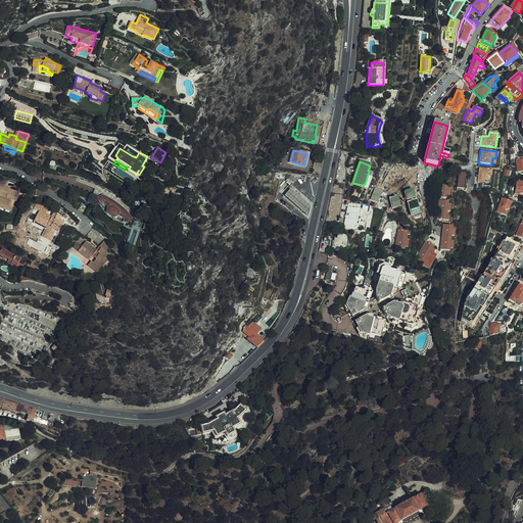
[(490,184),(491,170),(478,169),(476,182),(490,184)]
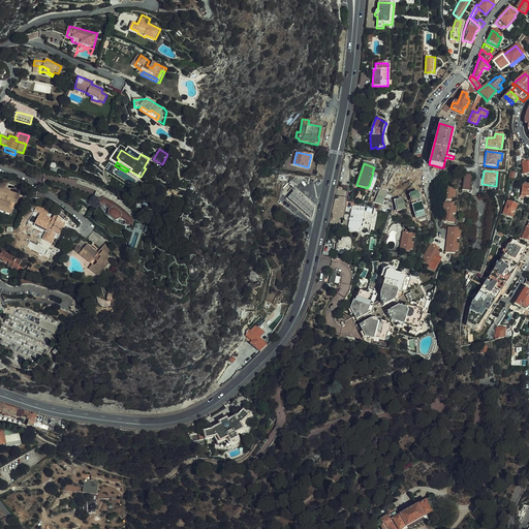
[(408,179),(398,174),(393,183),(404,189),(408,179)]
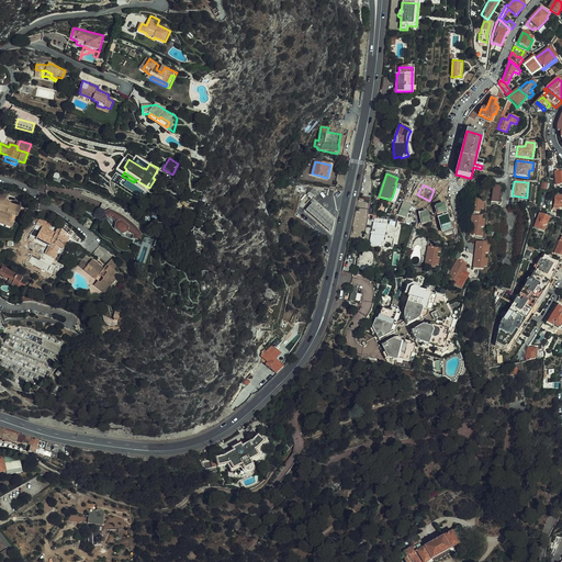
[(502,187),(493,186),(491,202),(499,203),(502,187)]
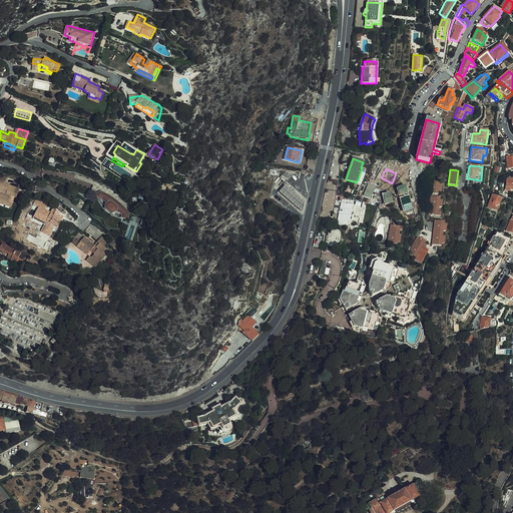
[(5,184),(6,182),(7,176),(0,174),(0,200),(8,203),(8,202),(12,204),(15,196),(17,197),(19,189),(9,185),(5,184)]
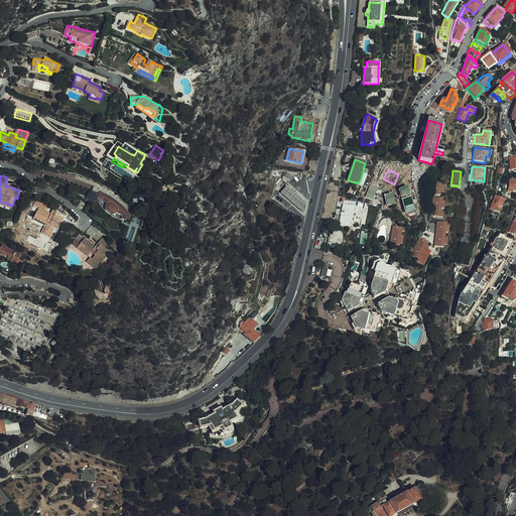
[(442,183),(434,182),(433,195),(440,196),(441,194),(442,185),(442,183)]
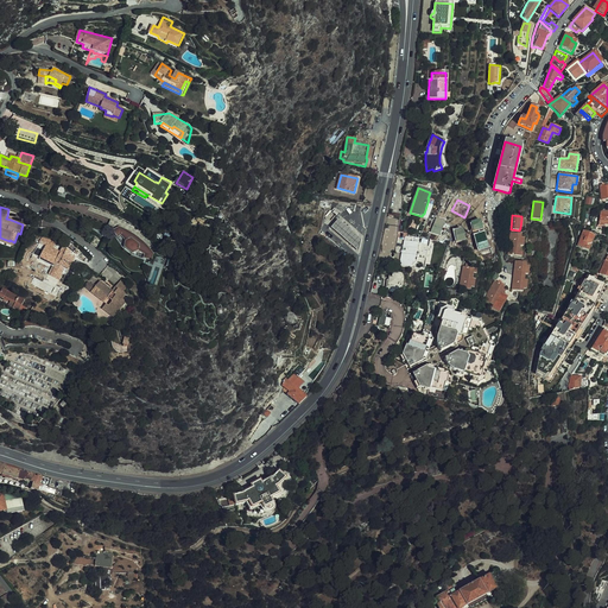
[(352,247),(358,252),(360,240),(355,236),(337,221),(330,228),(352,247)]
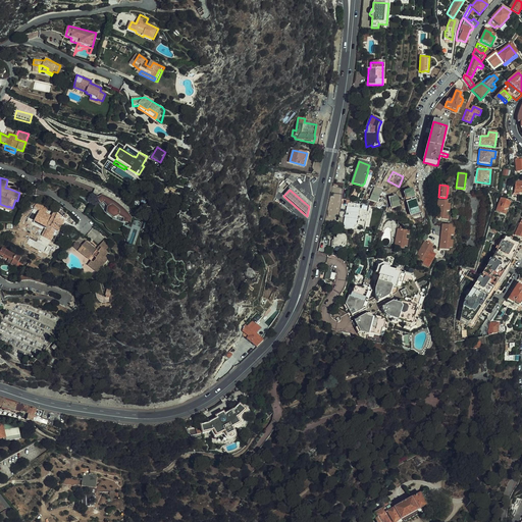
[(77,198),(71,193),(66,200),(72,204),(77,198)]
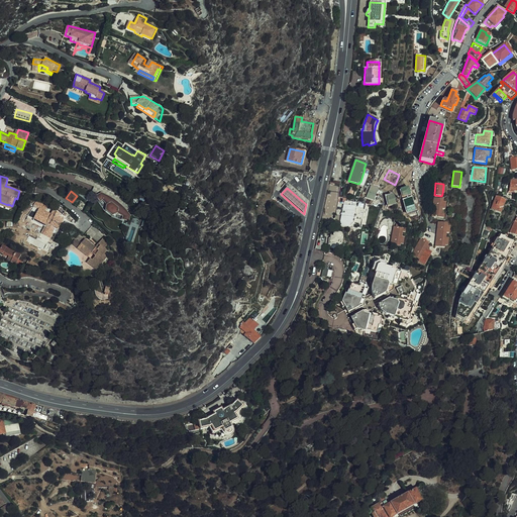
[(122,219),(128,221),(131,215),(125,208),(116,200),(102,193),(97,195),(99,202),(103,200),(106,205),(106,210),(112,216),(117,214),(123,216),(122,219)]
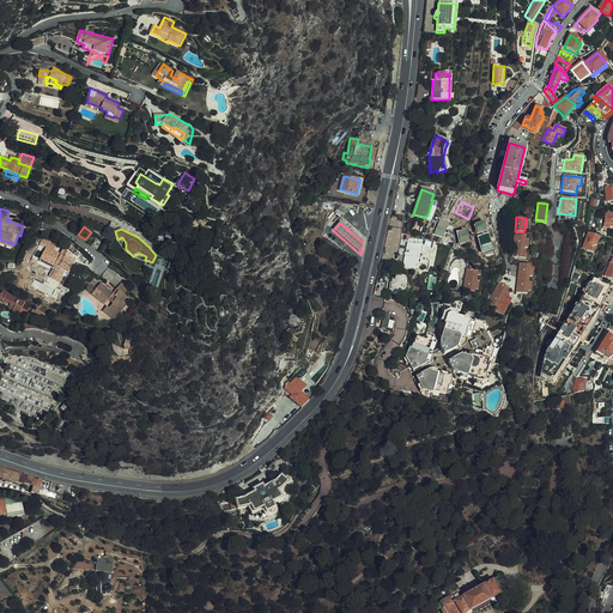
[(588,234),(584,231),(583,238),(587,240),(584,244),(583,248),(593,253),(599,238),(588,234)]
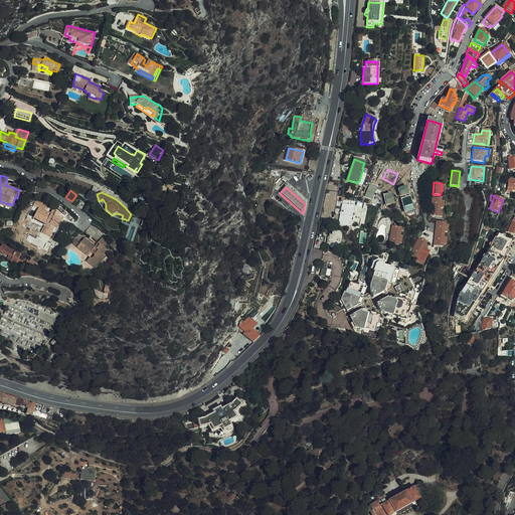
[(442,199),(434,198),(432,216),(440,217),(440,213),(441,208),(442,201),(442,199)]
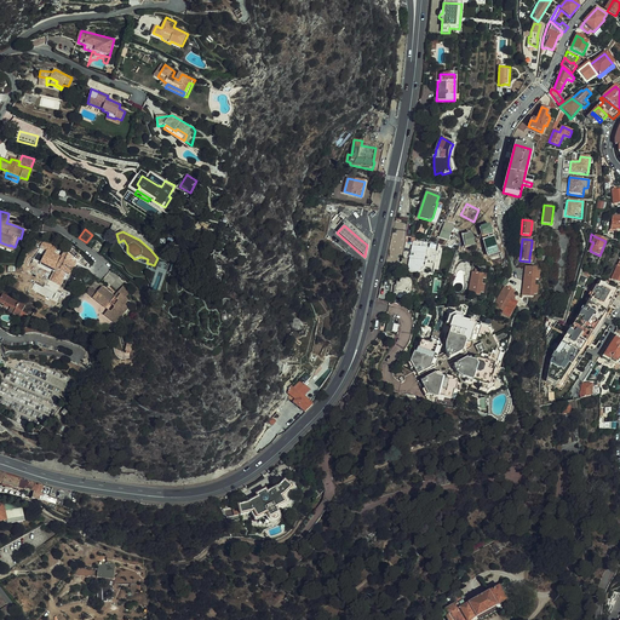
[(436,250),(437,244),(431,241),(429,240),(428,248),(429,248),(436,250)]
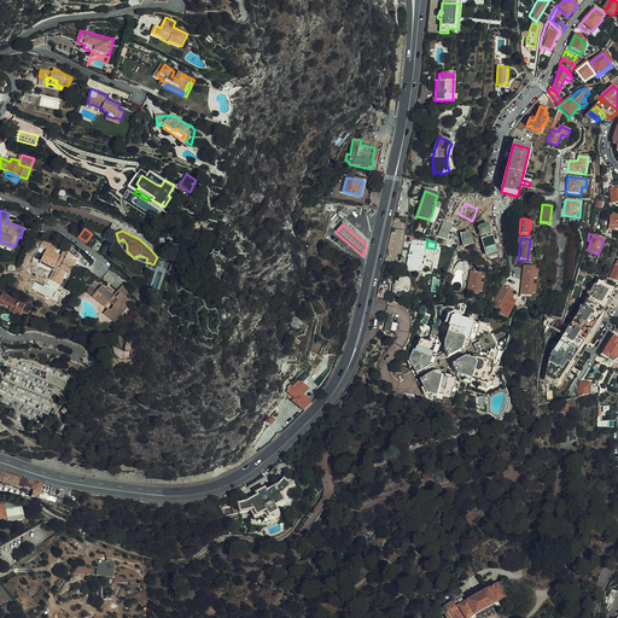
[(342,258),(348,251),(334,242),(328,248),(342,258)]
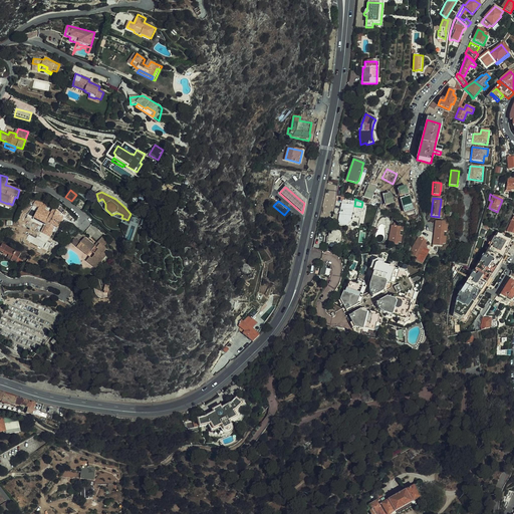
[(67,221),(58,216),(54,214),(53,216),(50,214),(44,210),(46,205),(40,202),(35,212),(30,209),(26,214),(33,218),(35,219),(34,222),(38,224),(39,223),(44,225),(43,227),(42,230),(50,234),(54,228),(57,229),(59,225),(63,227),(67,221)]
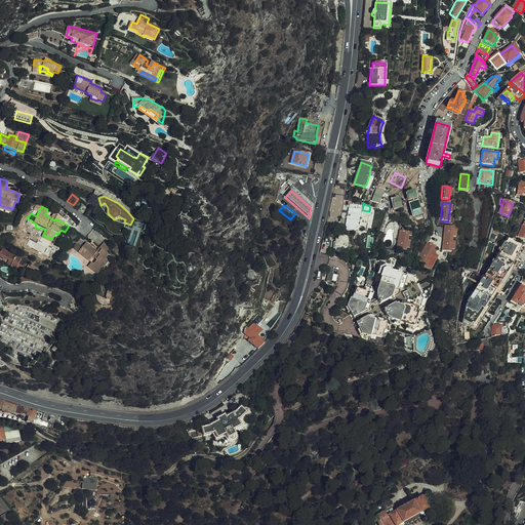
[(54,213),(62,217),(65,210),(57,207),(54,213)]
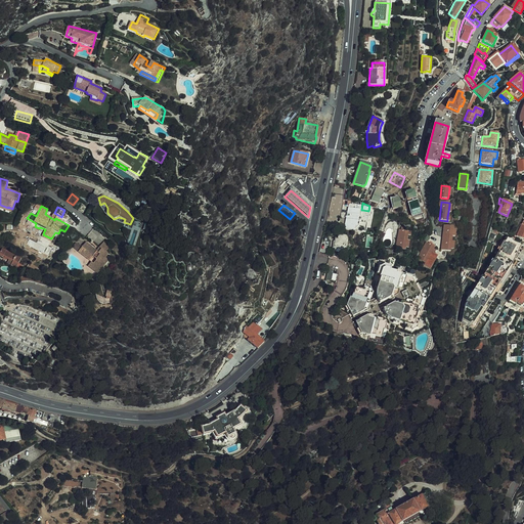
[(361,221),(362,215),(361,215),(359,215),(360,210),(350,207),(346,228),(356,230),(358,221),(360,221),(361,221)]
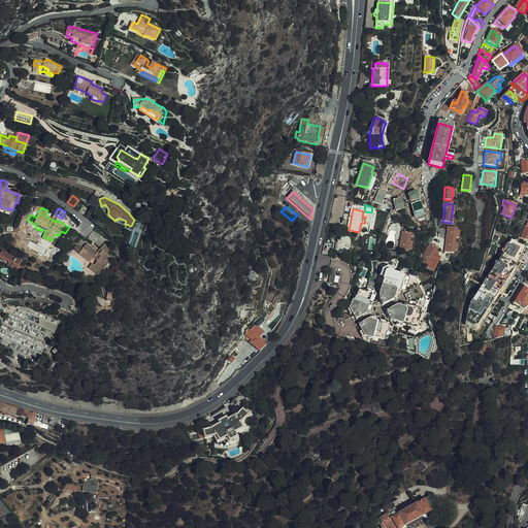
[(457,229),(450,228),(446,253),(443,253),(442,261),(448,260),(449,254),(454,254),(454,252),(455,244),(456,238),(457,232),(457,229)]
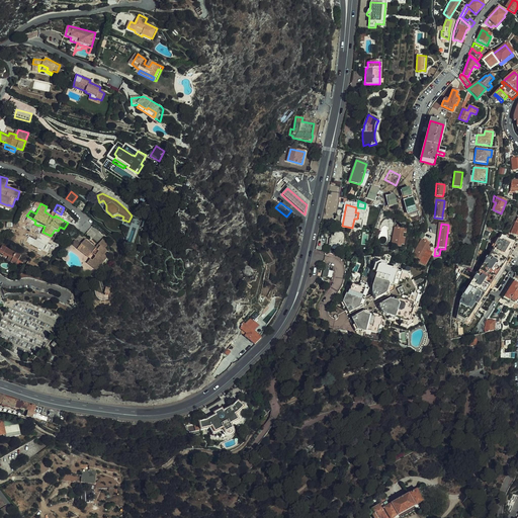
[(400,228),(396,227),(395,227),(391,244),(398,246),(398,243),(400,237),(402,232),(403,229),(400,228)]
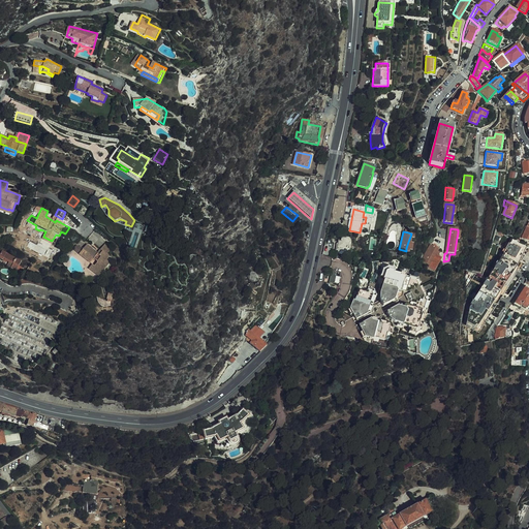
[(60,237),(59,236),(56,235),(52,241),(43,237),(41,239),(55,246),(60,237)]
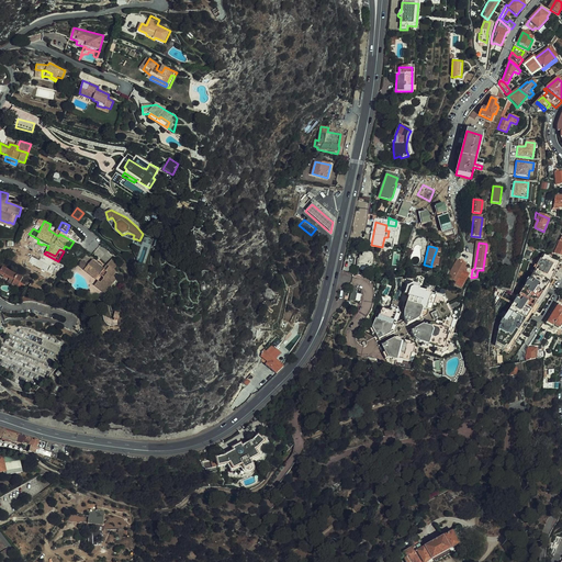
[(371,258),(369,255),(364,254),(363,257),(360,256),(359,262),(358,262),(357,268),(371,270),(372,265),(370,263),(371,258)]
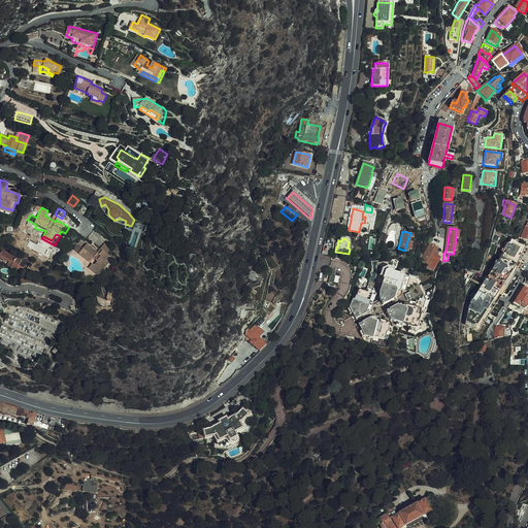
[(507,243),(500,259),(516,267),(519,261),(518,261),(522,254),(525,248),(516,242),(517,241),(510,238),(507,243)]
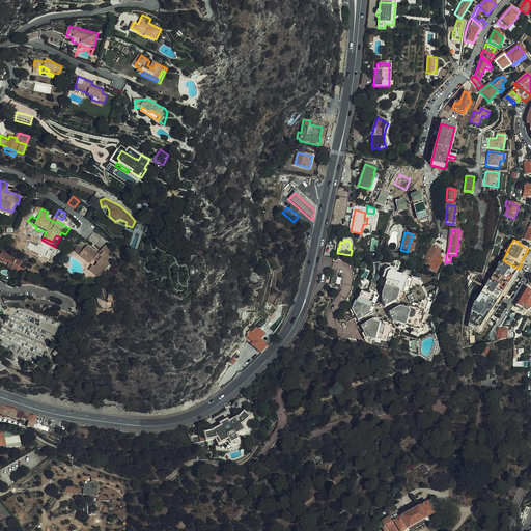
[(424,262),(434,246),(432,245),(423,261),(424,262)]
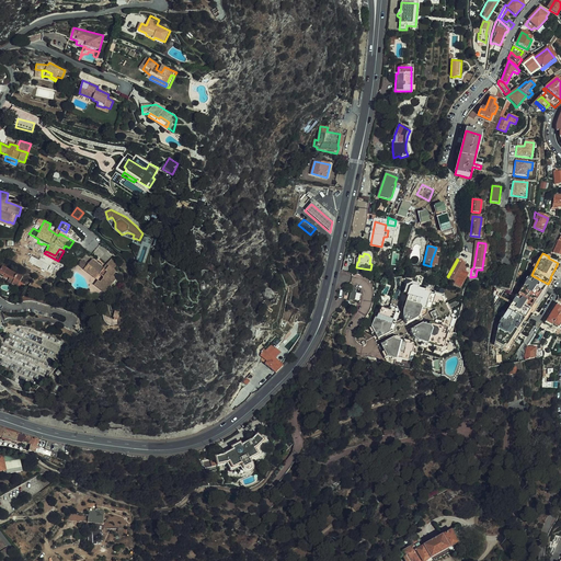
[(107,294),(109,290),(117,279),(113,277),(116,274),(113,271),(117,264),(111,260),(106,266),(107,267),(105,271),(103,270),(91,261),(83,272),(95,281),(99,275),(103,279),(99,286),(107,294)]
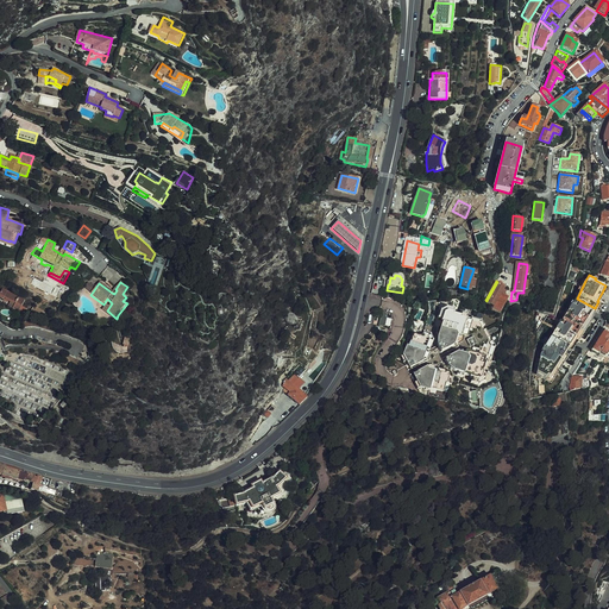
[(504,286),(497,282),(487,301),(495,306),(501,293),(503,288),(504,286)]
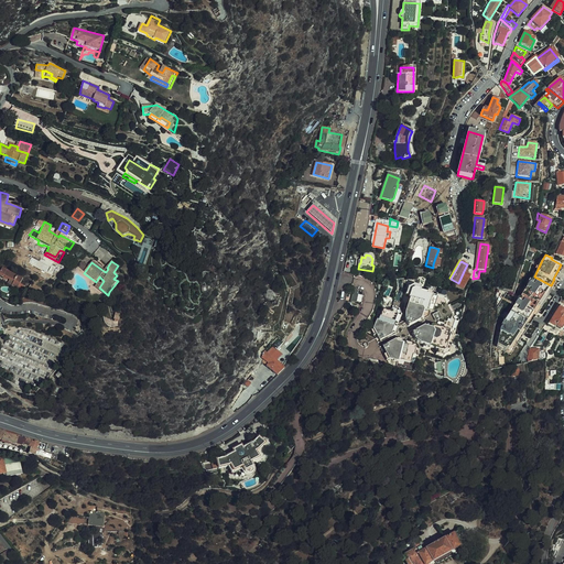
[(18,288),(20,283),(23,278),(3,267),(0,272),(0,273),(4,277),(6,275),(14,280),(12,285),(18,288)]
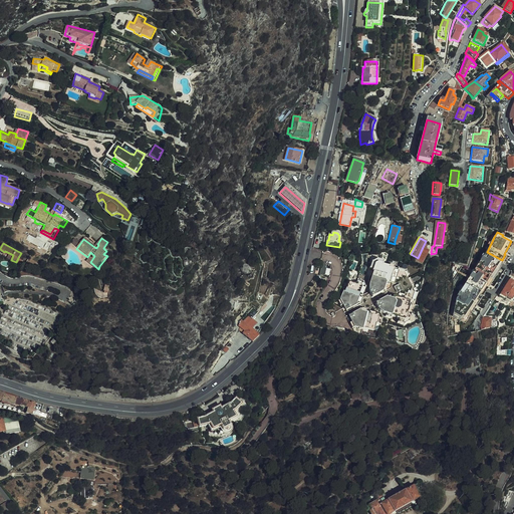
[(423,247),(418,258),(417,260),(422,262),(428,250),(425,248),(423,247)]
